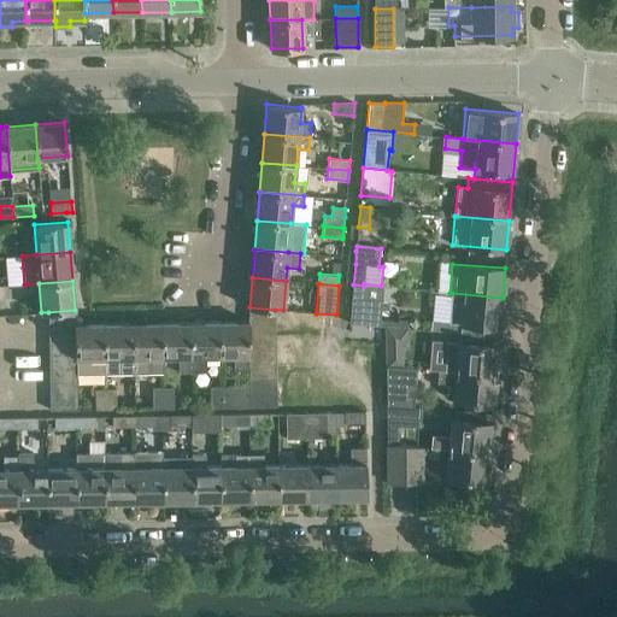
[(351,317),(350,323),(381,325),(383,300),(385,287),(364,286),(353,285),(351,317)]
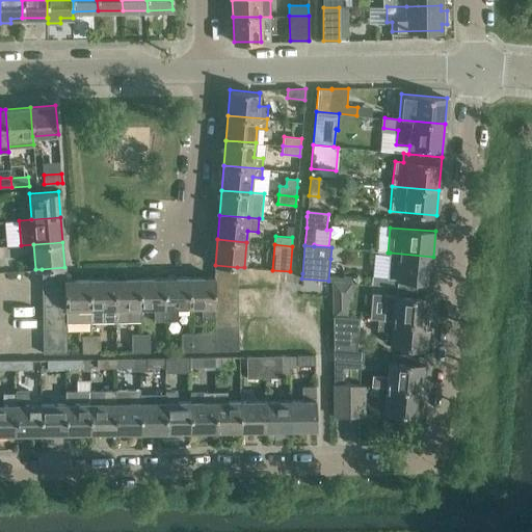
[(397,287),(417,289),(417,281),(431,282),(433,257),(390,253),(387,278),(397,280),(397,287)]
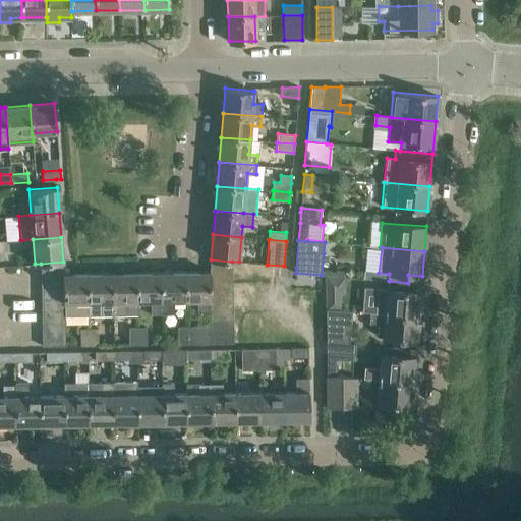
[(211,259),(210,268),(210,271),(211,271),(211,274),(232,273),(232,262),(211,259)]
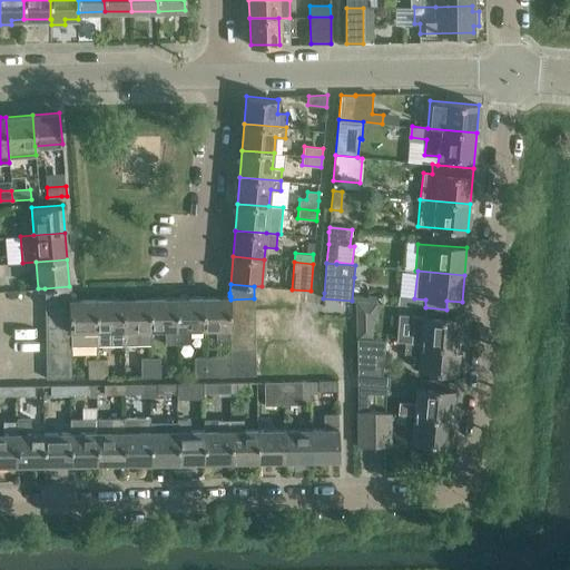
[(69,300),(70,300),(69,286),(45,288),(45,302),(69,302),(69,300)]
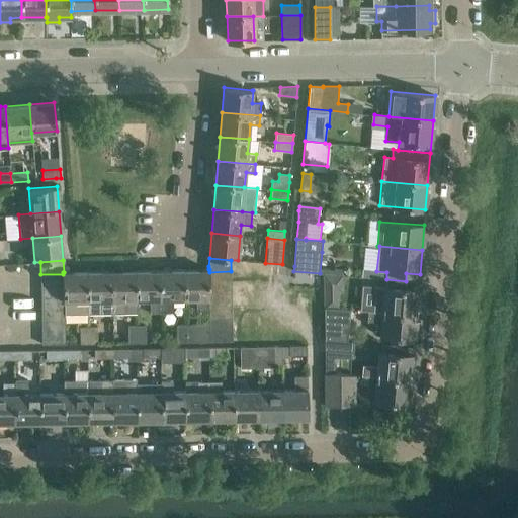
[(209,269),(208,269),(184,270),(185,298),(197,298),(197,311),(209,311),(209,307),(208,297),(210,297),(210,294),(209,283),(209,272),(209,269)]
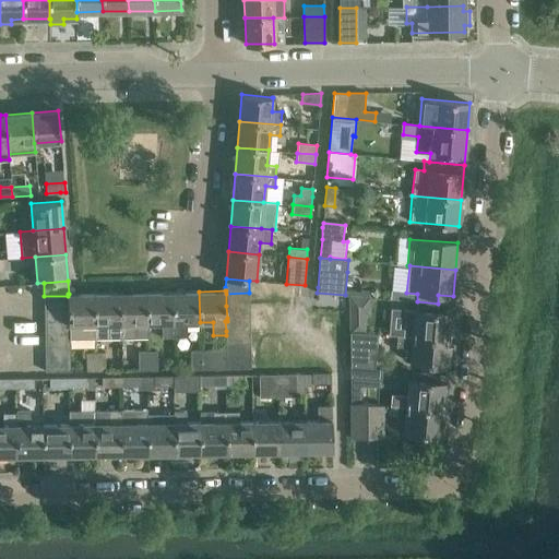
[(147,323),(146,292),(120,293),(121,336),(147,336),(147,323)]
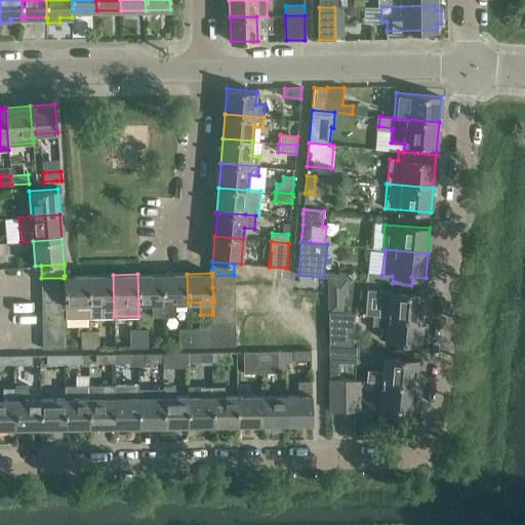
[(163,316),(162,274),(137,274),(138,304),(152,303),(152,316),(163,316)]
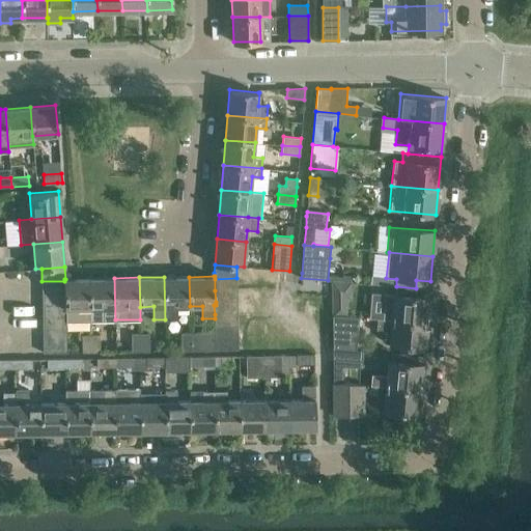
[(190,306),(189,277),(164,277),(165,319),(176,319),(176,306),(190,306)]
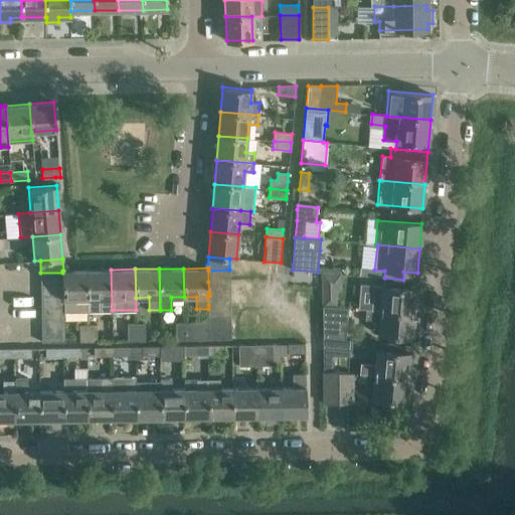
[(88,310),(87,270),(63,271),(62,271),(62,273),(62,284),(62,295),(62,299),(63,299),(63,307),(64,311),(88,310)]
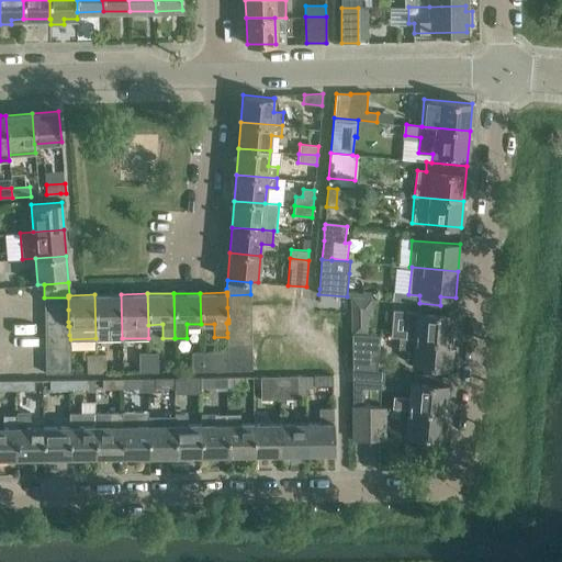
[(122,338),(121,294),(94,294),(96,338),(122,338)]
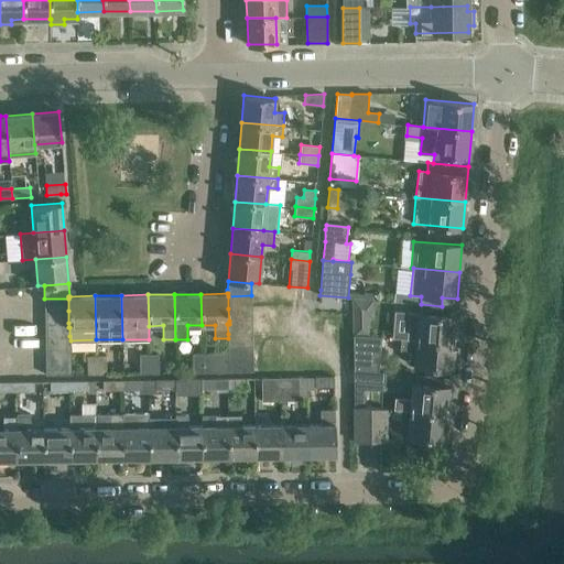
[(228,308),(252,308),(251,295),(228,296),(228,308)]
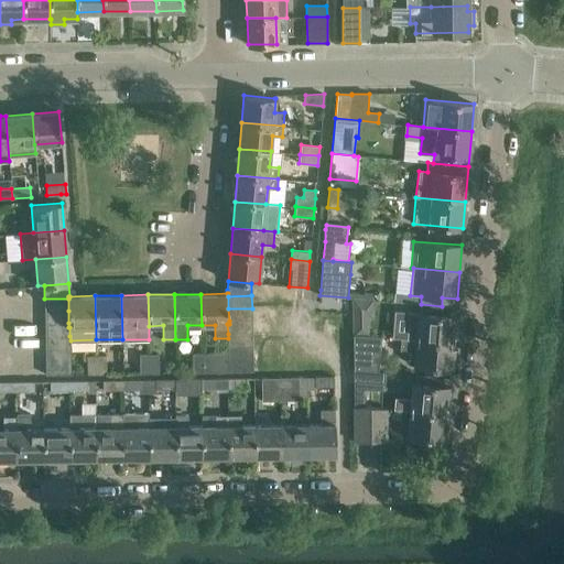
[(68,299),(44,299),(45,311),(68,311),(68,299)]
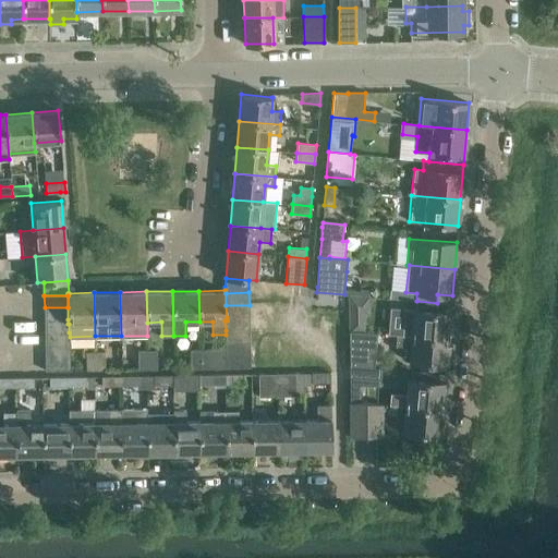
[(370,295),(349,295),(349,313),(349,332),(359,331),(366,331),(366,315),(371,315),(370,296),(370,295)]
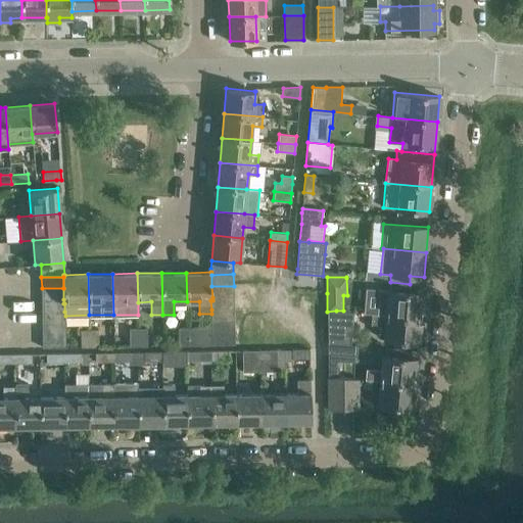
[(379,289),(377,314),(420,318),(422,293),(409,291),(410,284),(390,282),(389,290),(379,289)]
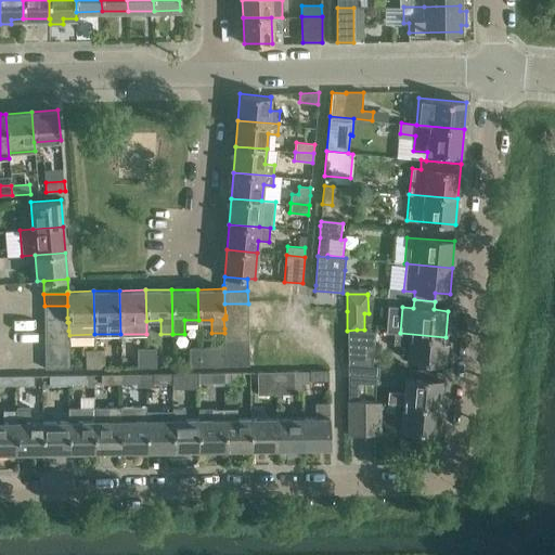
[(226,315),(248,315),(248,304),(224,304),(226,315)]
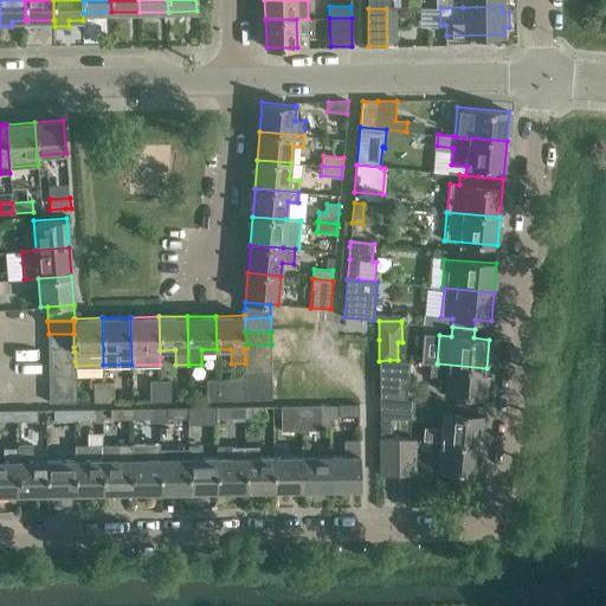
[(73,334),(49,334),(49,348),(73,347),(73,334)]
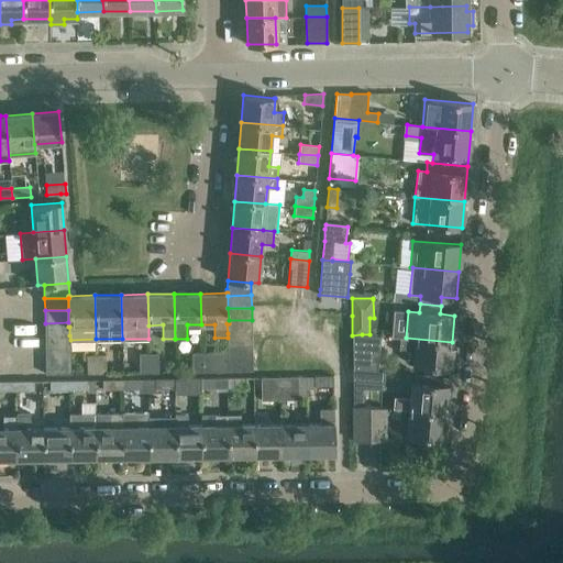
[(228,333),(252,332),(252,320),(229,320),(229,323),(227,323),(228,333)]
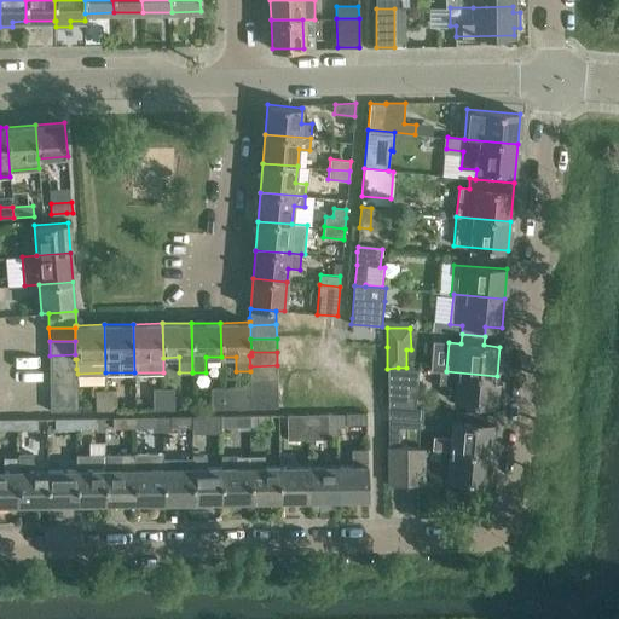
[(75,354),(50,356),(50,369),(76,369),(76,359),(75,359),(75,354)]
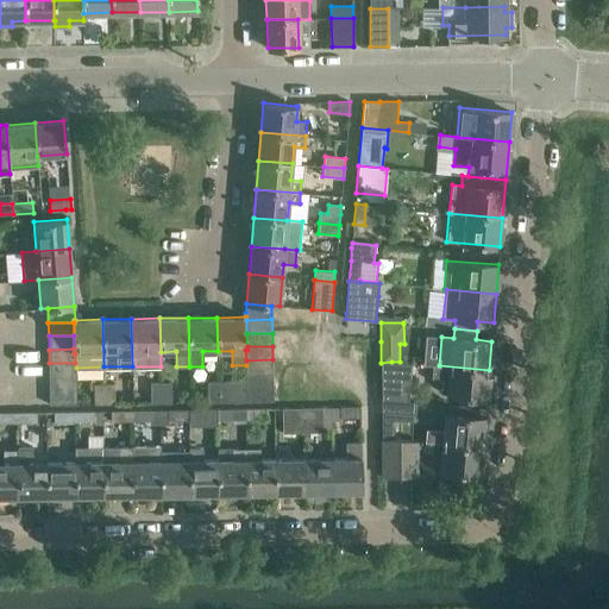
[(246,374),(272,374),(272,359),(246,360),(246,365),(246,374)]
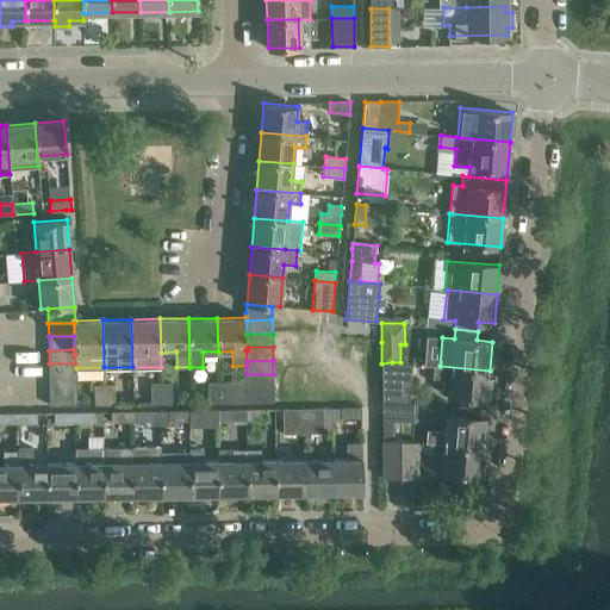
[(392,362),(381,363),(383,402),(403,402),(410,402),(412,363),(403,362),(400,362),(392,362)]
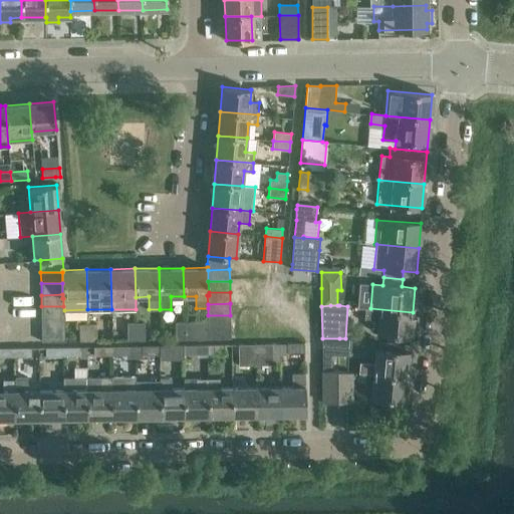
[(63,306),(41,306),(41,317),(64,317),(64,310),(63,306)]
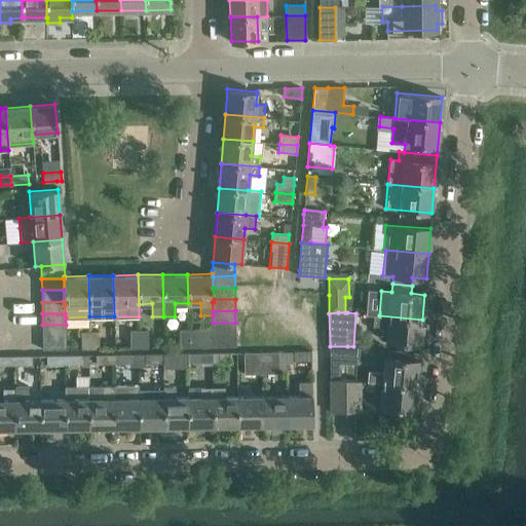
[(374,315),(373,327),(388,328),(387,342),(420,344),(422,320),(379,315),(379,316),(374,315)]
